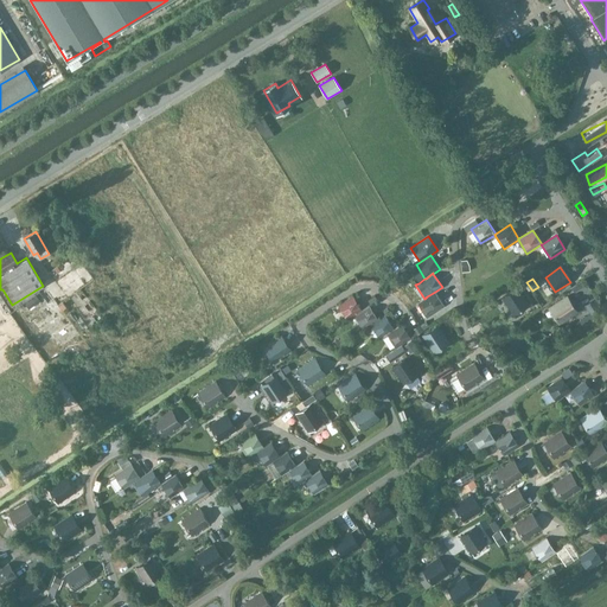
[(513,313),(528,304),(518,289),(503,299),(513,313)]
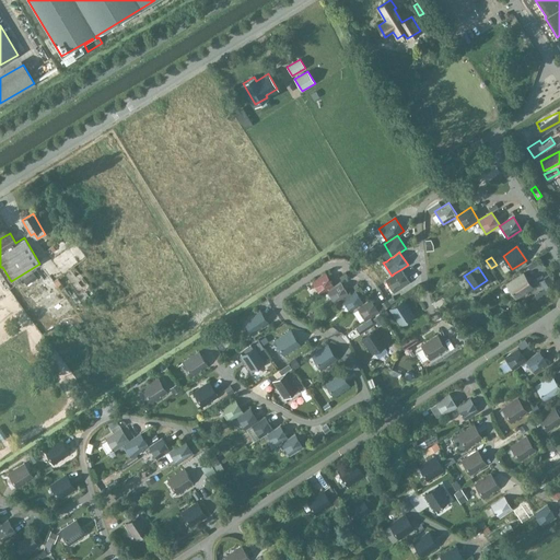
[(394,273),(392,276),(385,280),(394,293),(410,282),(401,269),(394,273)]
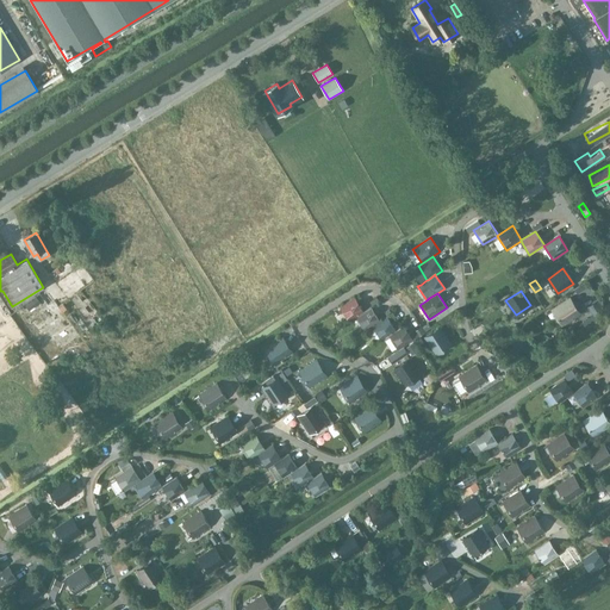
[(363,311),(354,297),(340,307),(349,322),(356,317),(363,311)]
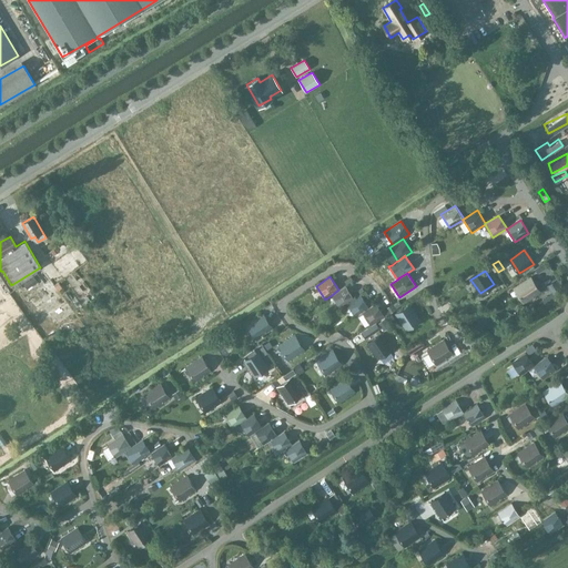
[(525,302),(538,293),(529,279),(515,288),(525,302)]
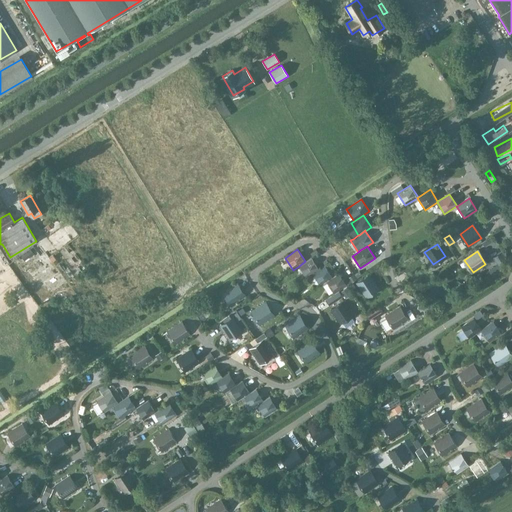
[(506,261),(501,252),(493,257),(498,265),(506,261)]
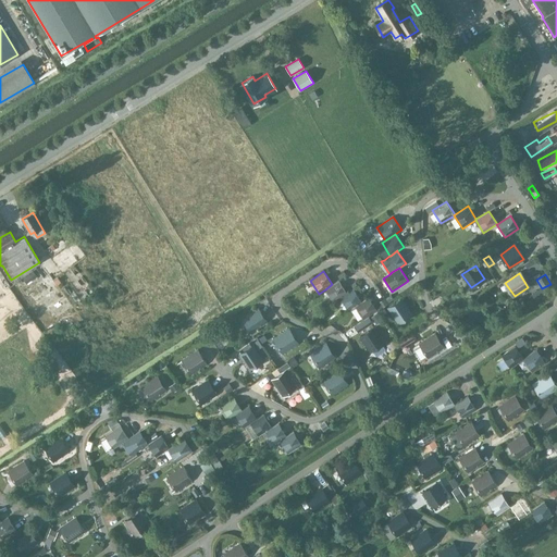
[(347,293),(338,280),(332,284),(325,289),(334,302),(341,298),(339,298),(347,293)]
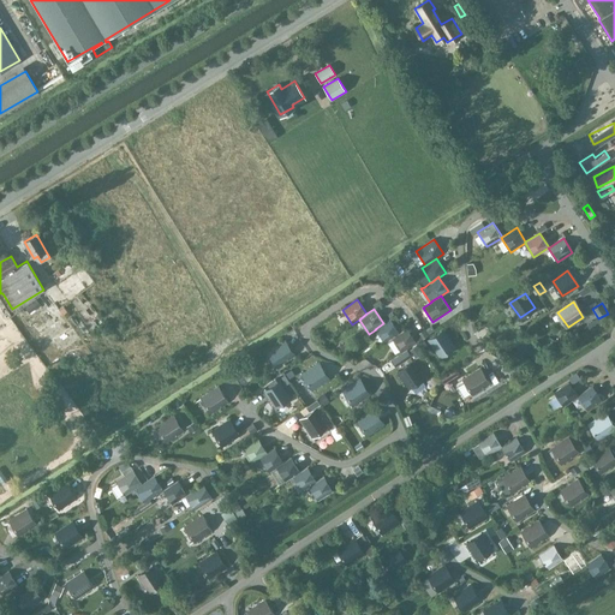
[(400,333),(399,333),(390,318),(383,323),(375,329),(376,329),(384,344),(392,339),(392,338),(400,333)]
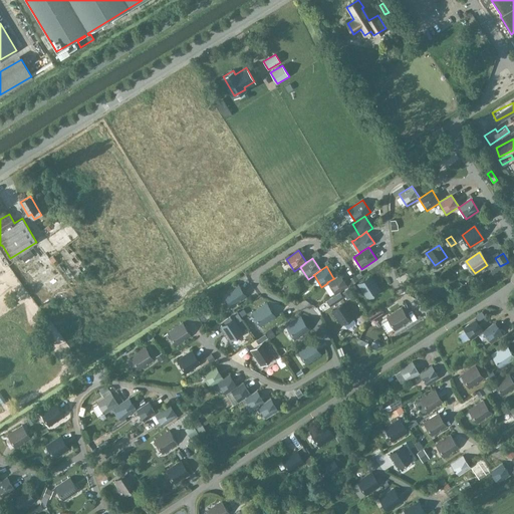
[(347,286),(340,274),(339,274),(333,278),(334,278),(327,282),(327,283),(335,295),(339,292),(347,286)]
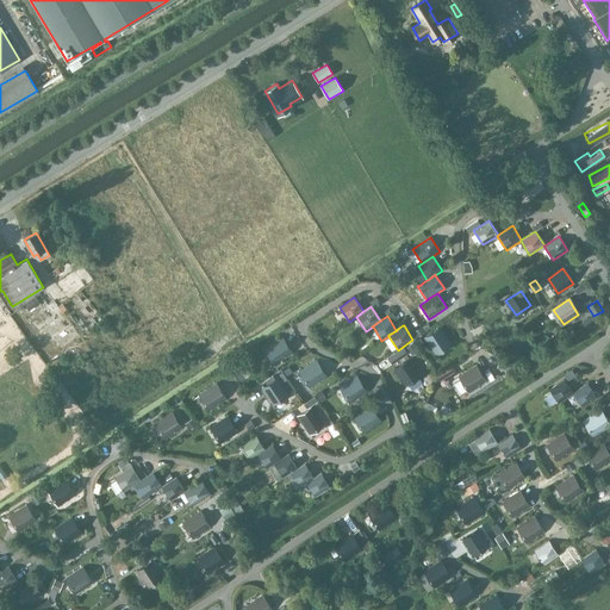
[(435,353),(450,343),(440,329),(425,338),(435,353)]
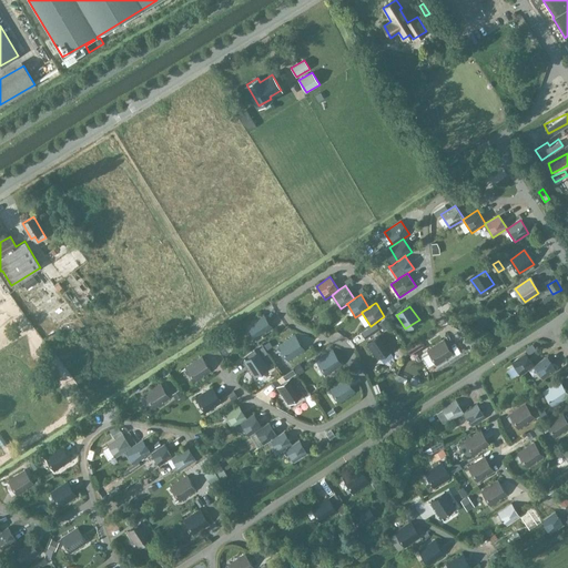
[(257,337),(271,328),(262,315),(247,324),(257,337)]
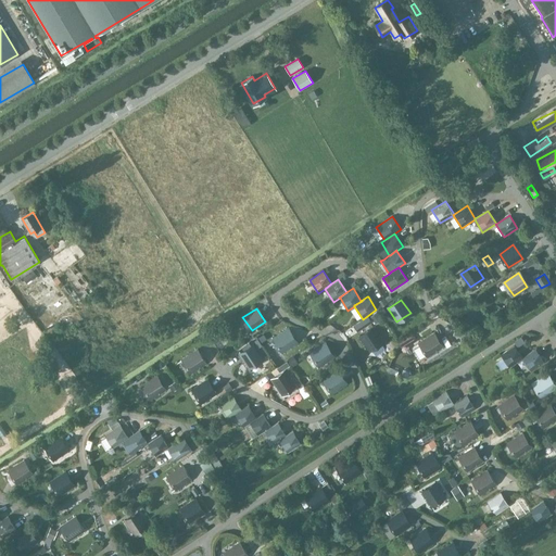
[(359,321),(364,327),(371,321),(367,316),(363,319),(359,321)]
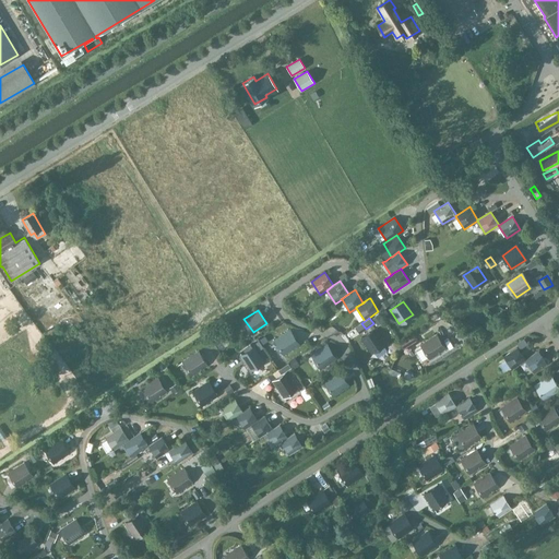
[(227,336),(234,333),(228,323),(210,334),(214,341),(217,339),(218,341),(226,336),(227,336)]
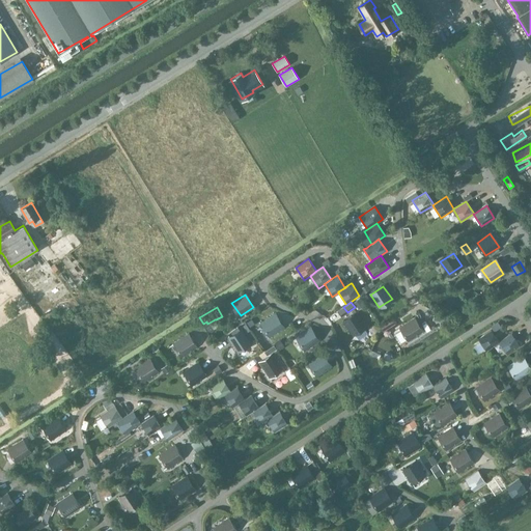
[(432,319),(445,323),(447,313),(435,311),(432,319)]
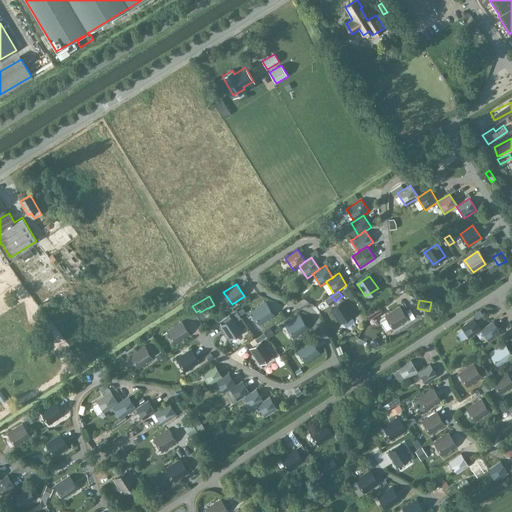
[(340,322),(352,314),(344,302),(332,310),(340,322)]
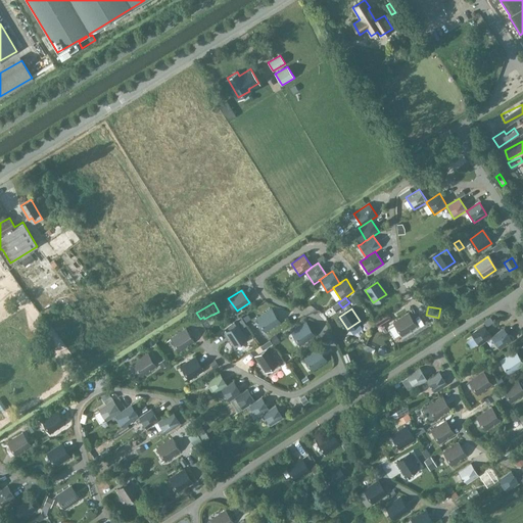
[(266,331),(279,323),(271,310),(257,318),(266,331)]
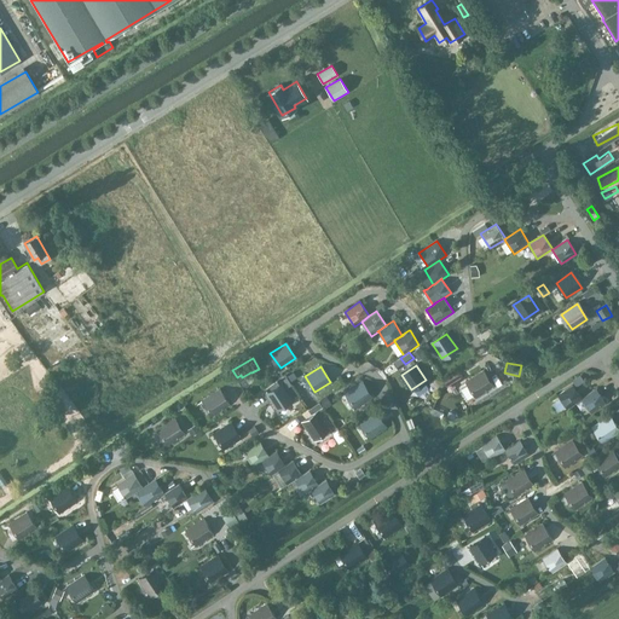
[(476,397),(492,387),(482,371),(467,381),(476,397)]
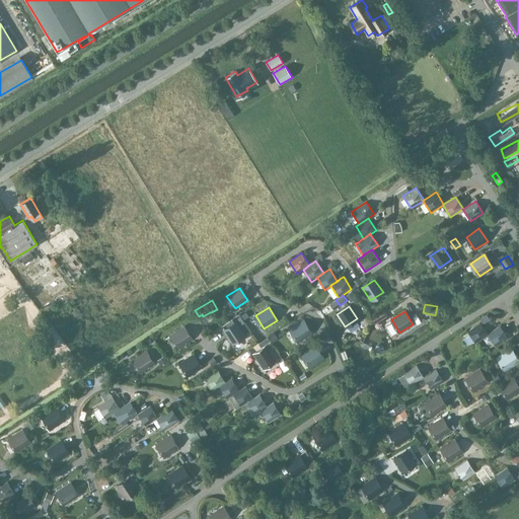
[(232,344),(244,336),(233,318),(221,326),(232,344)]
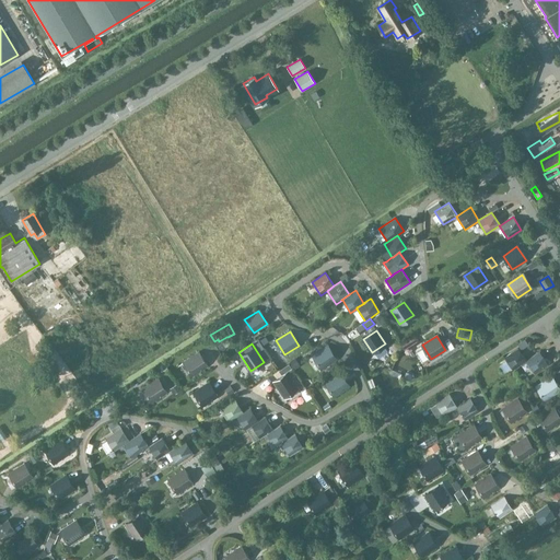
[(322,369),(336,360),(327,346),(313,356),(322,369)]
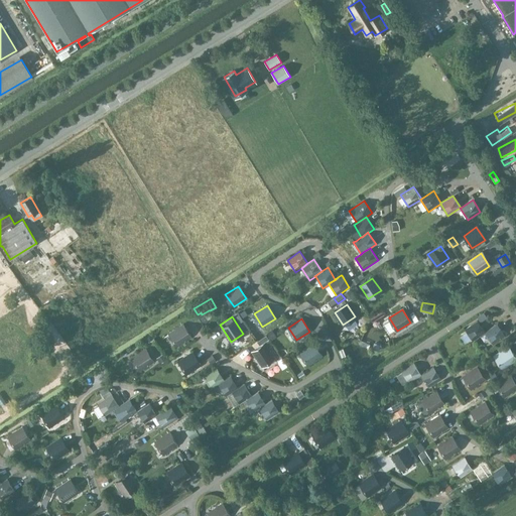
[(485,332),(477,320),(465,329),(473,341),(485,333),(485,332)]
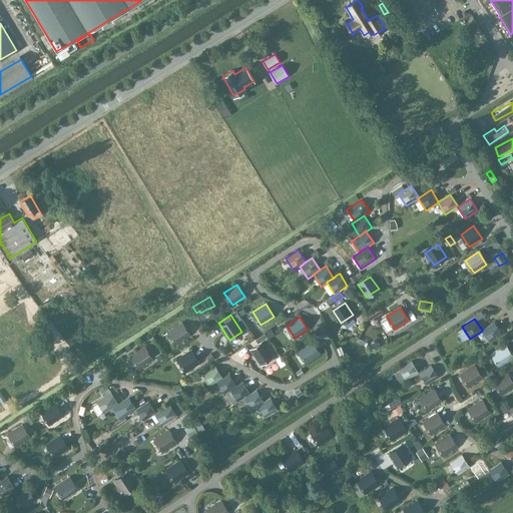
[(482,331),(490,343),(502,334),(494,322),(482,330),(482,331)]
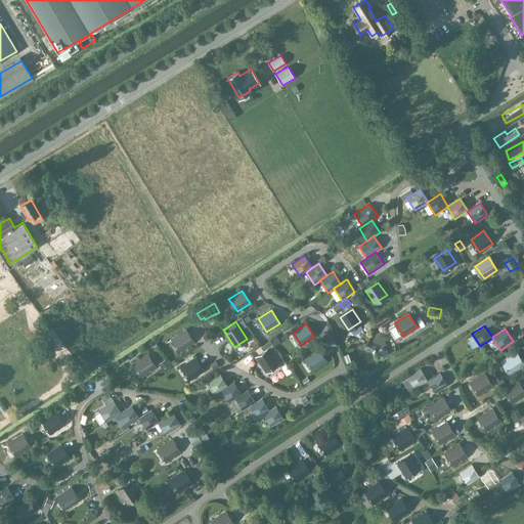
[(180,351),(193,343),(185,330),(172,339),(180,351)]
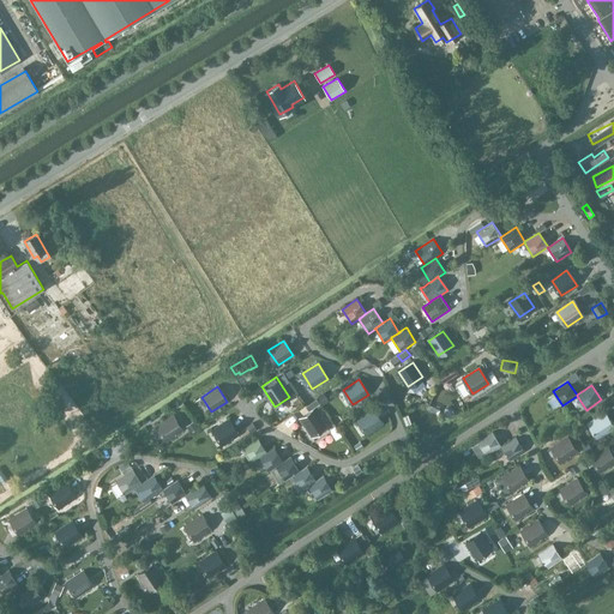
[(292,402),(296,410),(306,404),(300,396),(292,402)]
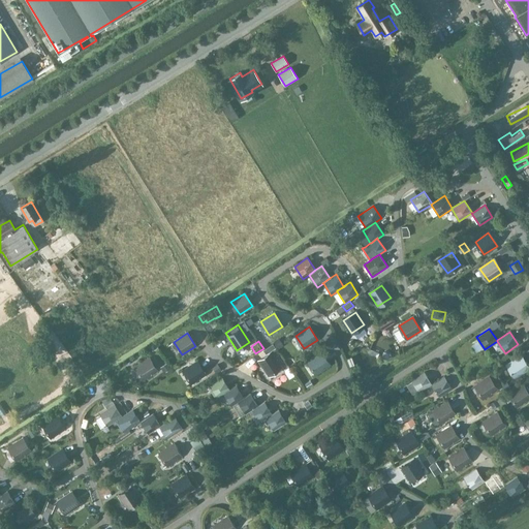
[(316,374),(329,365),(320,352),(308,361),(316,374)]
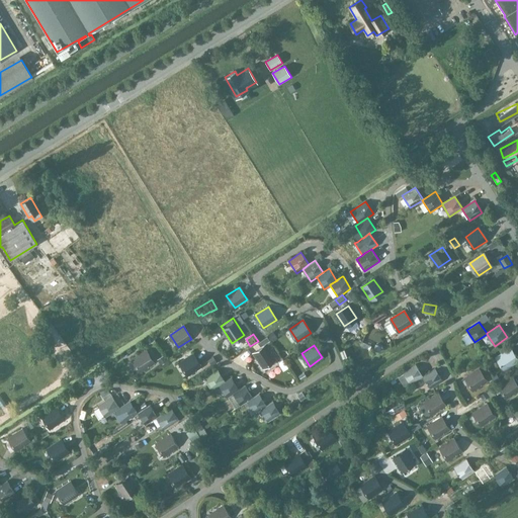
[(262,367),(274,359),(266,346),(254,354),(262,367)]
